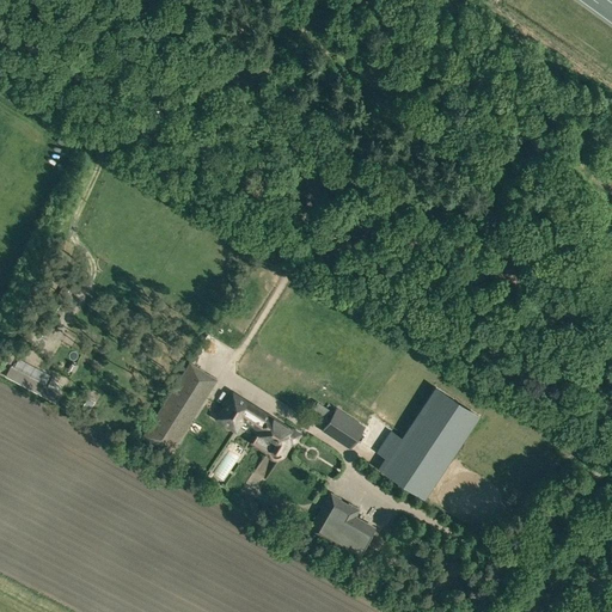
[(216,379),(189,362),(142,435),(170,452),(216,379)]
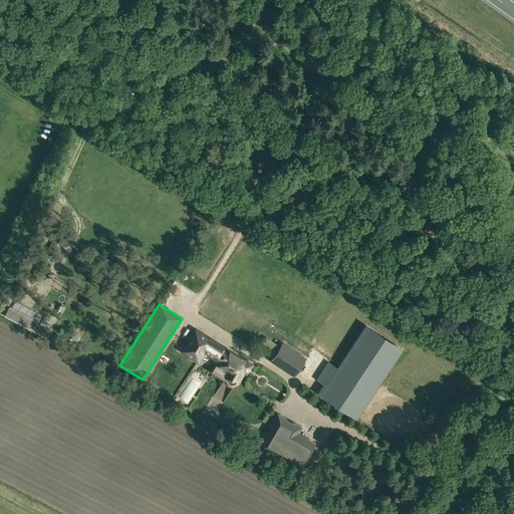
[(50,330),(41,326),(8,308),(5,314),(47,336),(50,330)]
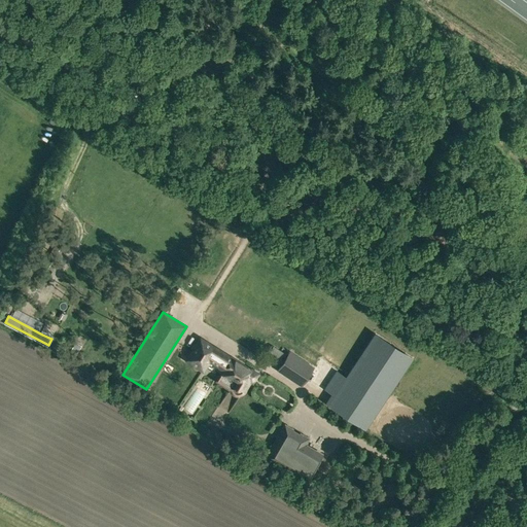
[(201,339),(187,359),(203,370),(209,359),(224,369),(221,374),(234,382),(233,383),(232,386),(232,388),(233,390),(235,392),(237,392),(239,392),(241,391),(243,390),(244,388),(250,380),(252,381),(257,374),(252,370),(251,371),(232,358),(231,359),(215,349),(216,348),(201,339)]
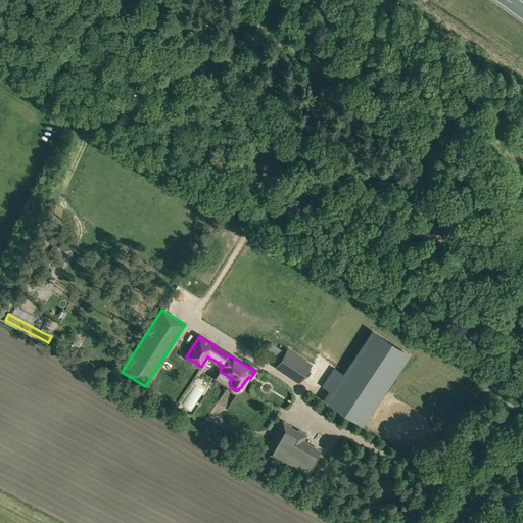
[(75,338),(70,345),(76,348),(80,341),(75,338)]
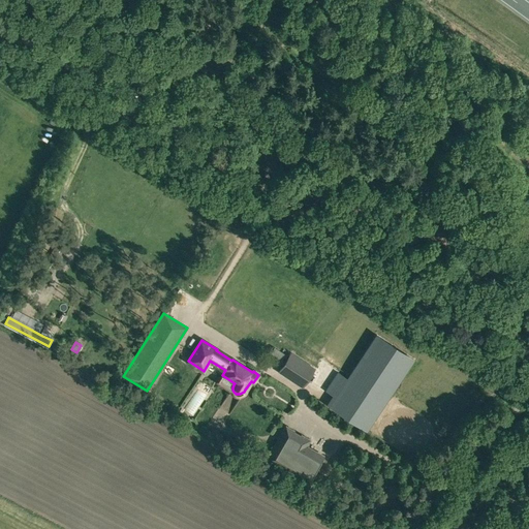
[(283,365),(289,355),(275,346),(268,355),(283,365)]
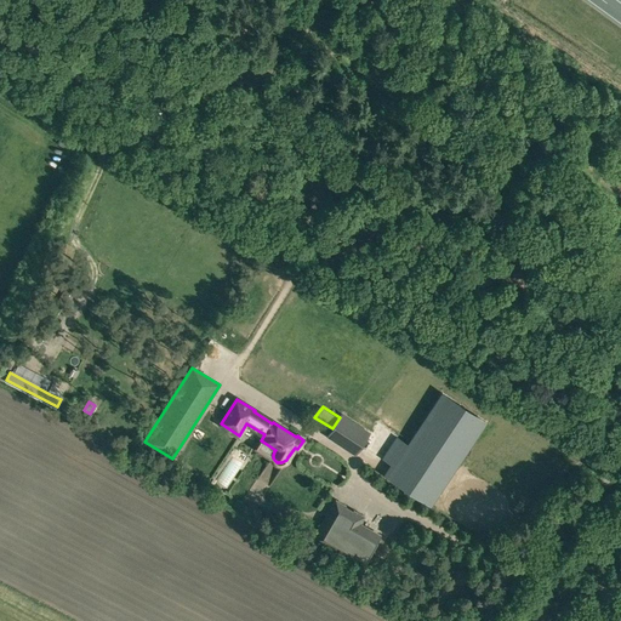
[(374,433),(343,414),(328,437),(358,456),(374,433)]
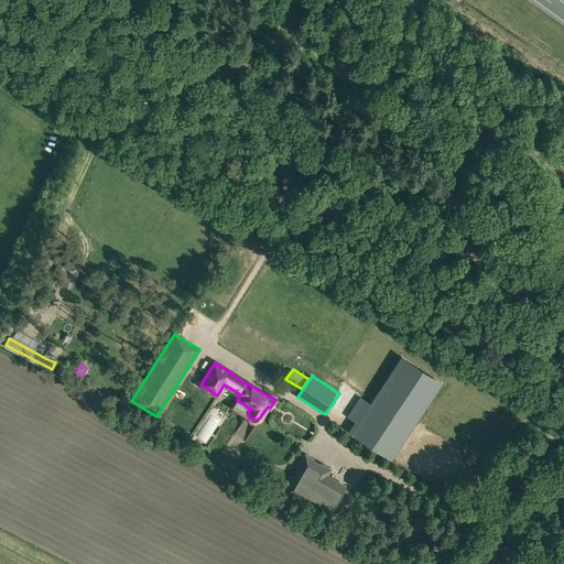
[(209,440),(224,419),(215,412),(199,433),(209,440)]
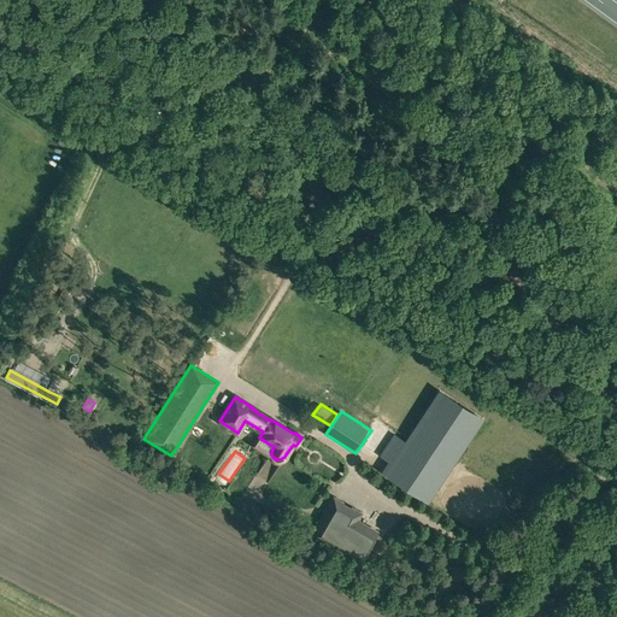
[(377,533),(357,521),(362,512),(334,495),(311,535),(339,552),(339,551),(359,563),(377,533)]
